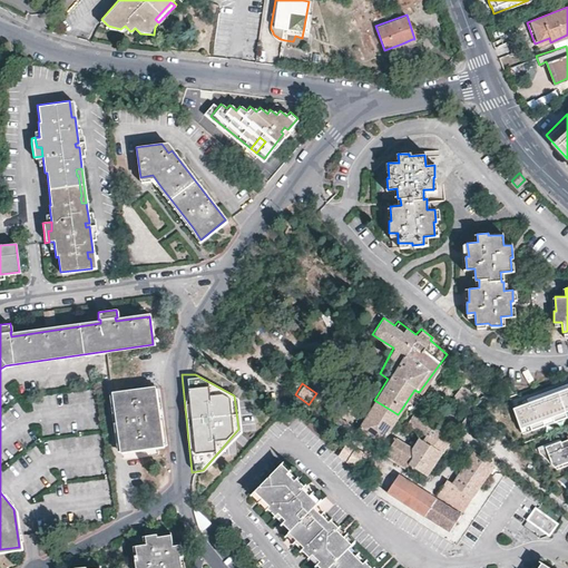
[(157,408),(154,385),(111,392),(119,451),(163,446),(159,423),(157,423),(156,415),(155,409),(157,408)]
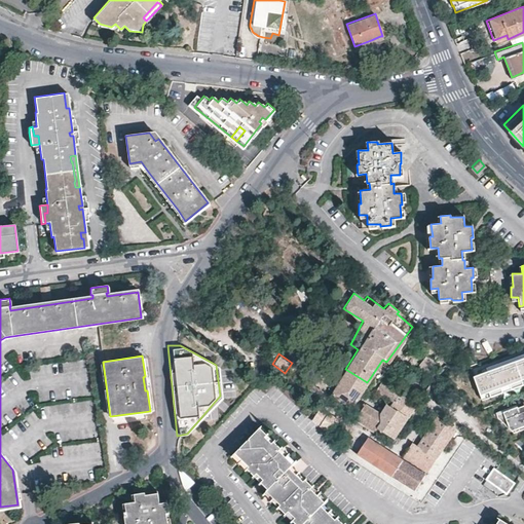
[(493,398),(523,386),(523,359),(472,379),(493,398)]
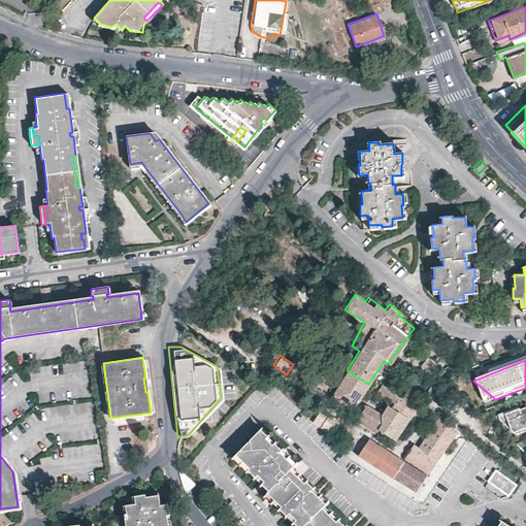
[(330,398),(327,402),(343,415),(347,409),(350,412),(356,402),(368,384),(347,370),(330,398)]
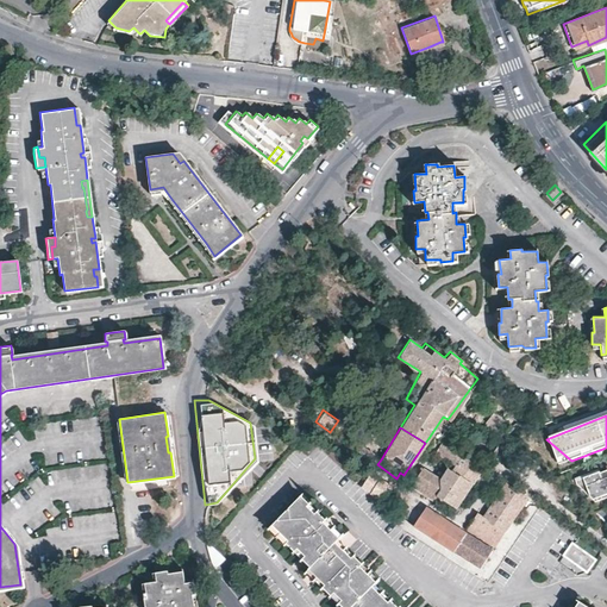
[(532,450),(512,431),(507,436),(527,456),(532,450)]
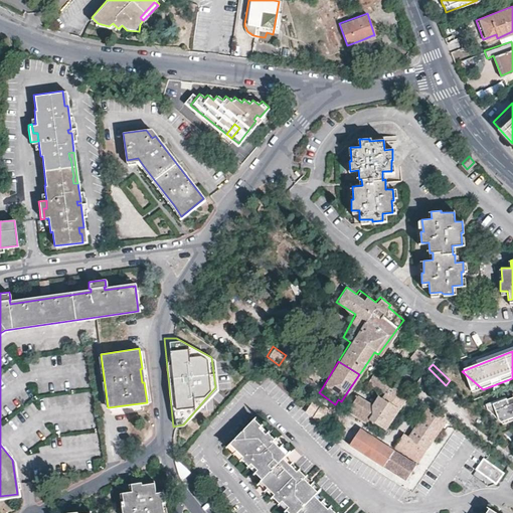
[(417,385),(423,388),(426,381),(423,379),(428,372),(422,369),(413,383),(417,385)]
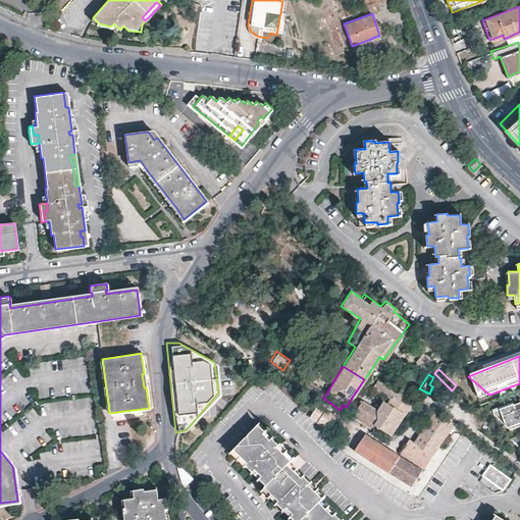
[(304,378),(302,382),(323,398),(326,394),(304,378)]
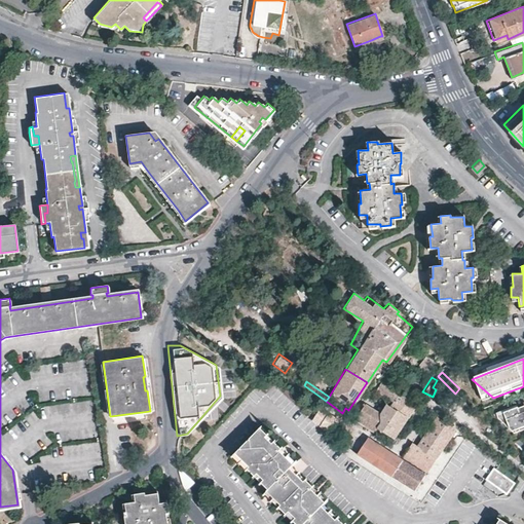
[(391,402),(399,394),(381,381),(375,390),(391,402)]
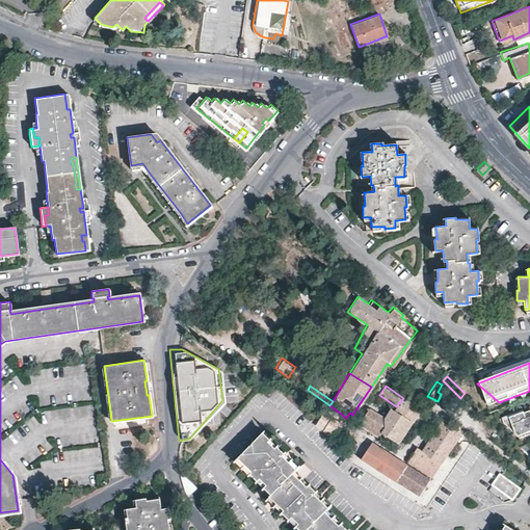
[(415,415),(419,408),(403,398),(396,406),(394,411),(411,422),(415,415)]
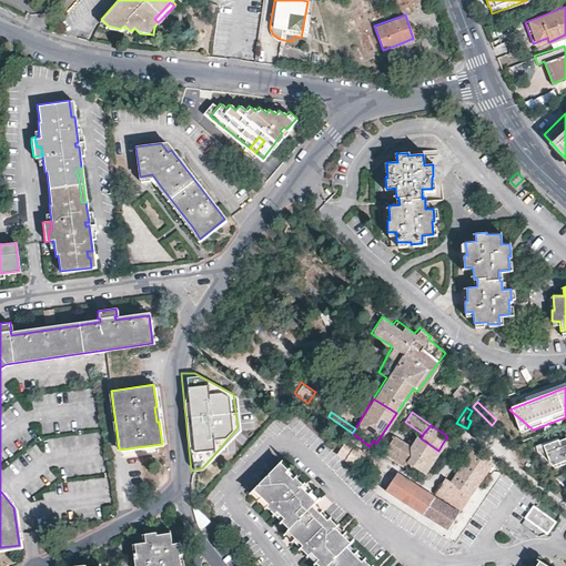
[(565,464),(565,463),(565,434),(542,444),(565,464)]
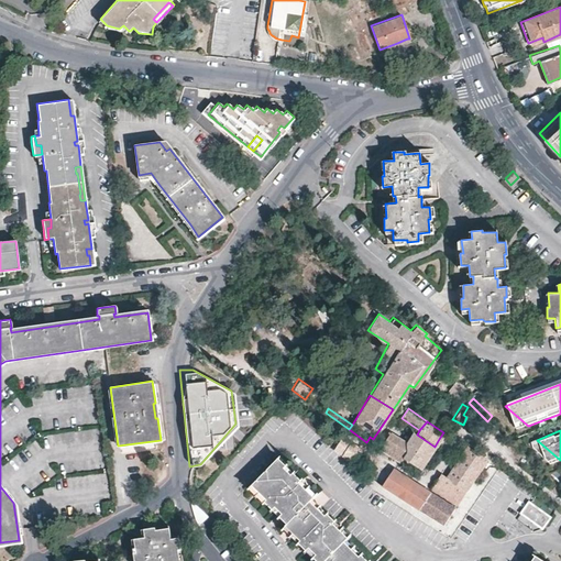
[(406,451),(405,442),(388,431),(382,443),(383,444),(381,449),(387,454),(389,455),(391,454),(398,459),(399,457),(402,458),(406,451)]
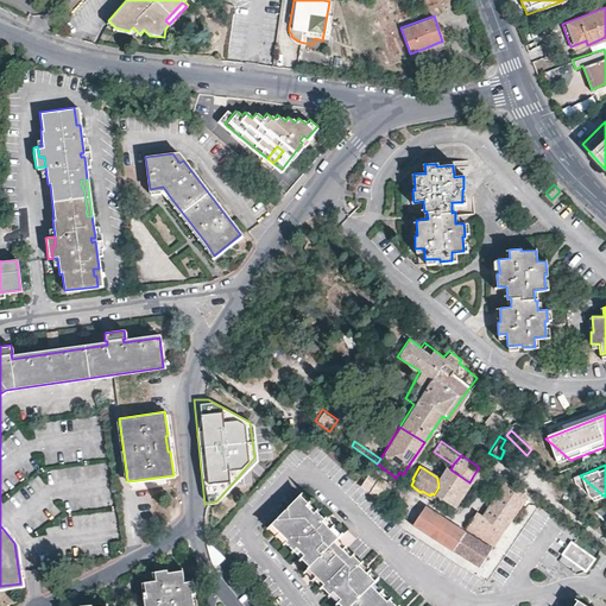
[(453,506),(469,483),(450,469),(446,466),(437,478),(439,487),(434,494),(431,498),(436,502),(439,497),(444,500),(453,506)]
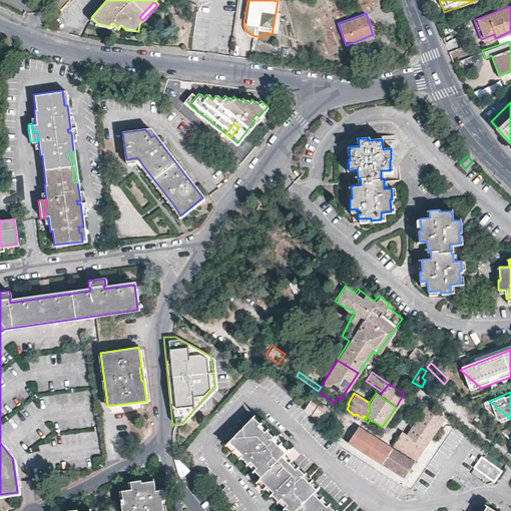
[(318,402),(310,397),(303,409),(321,421),(328,409),(318,402)]
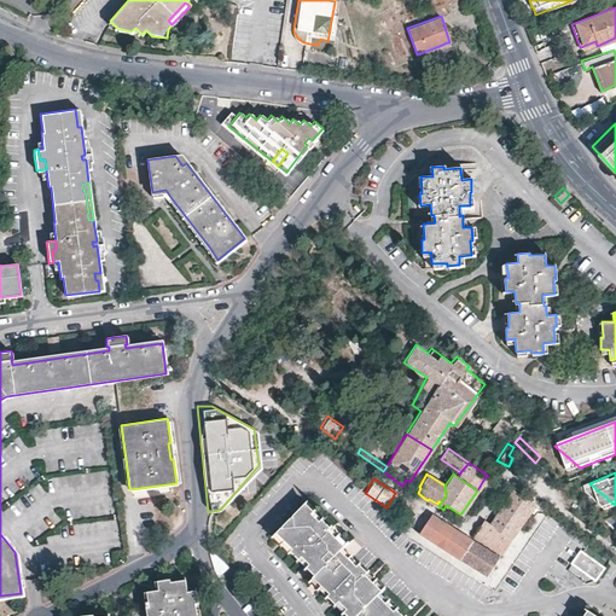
[(510,539),(534,504),(511,488),(500,504),(487,523),(510,539)]
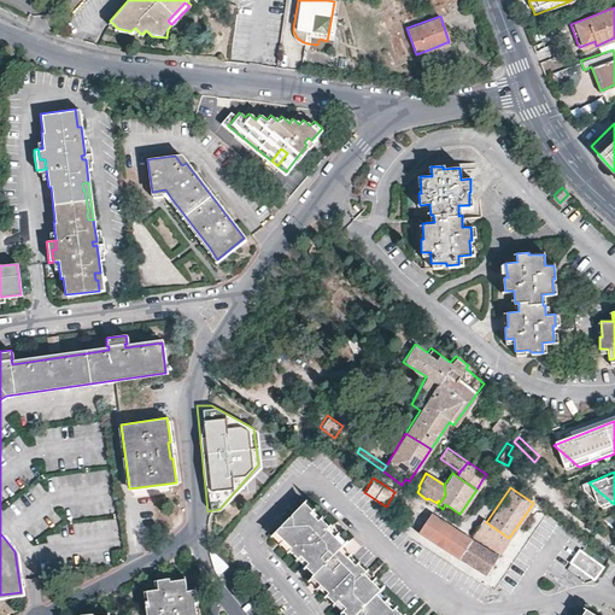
[(322,529),(327,525),(302,501),(270,533),(311,573),(338,545),(343,540),(334,532),(329,537),(322,529)]
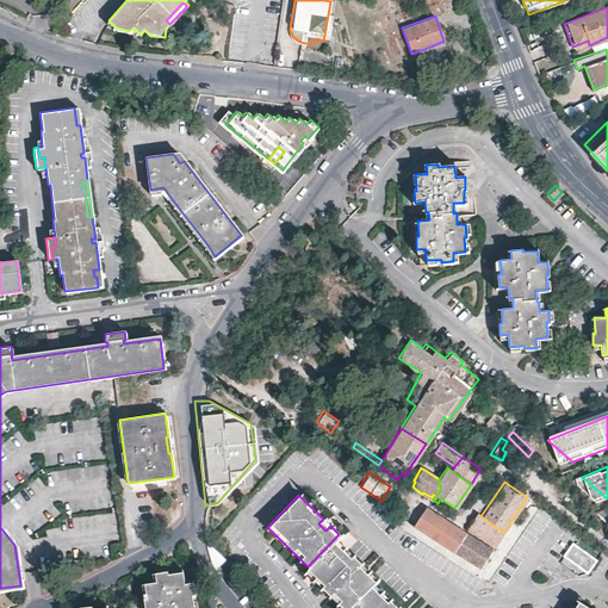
[(423,508),(413,525),(452,551),(463,533),(461,532),(445,521),(423,508)]
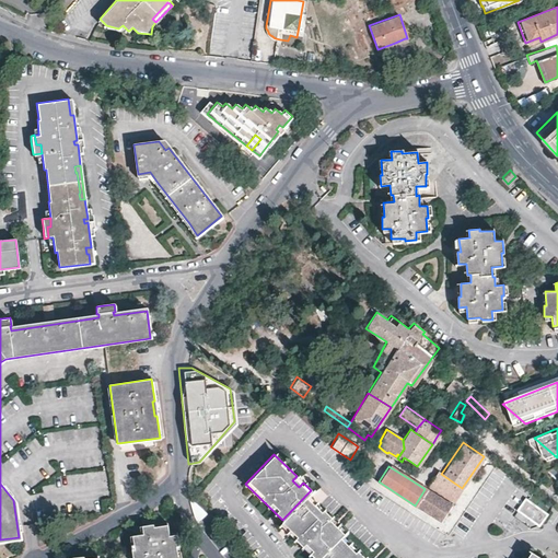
[(451,502),(462,488),(441,474),(437,471),(431,478),(426,485),(440,493),(451,502)]
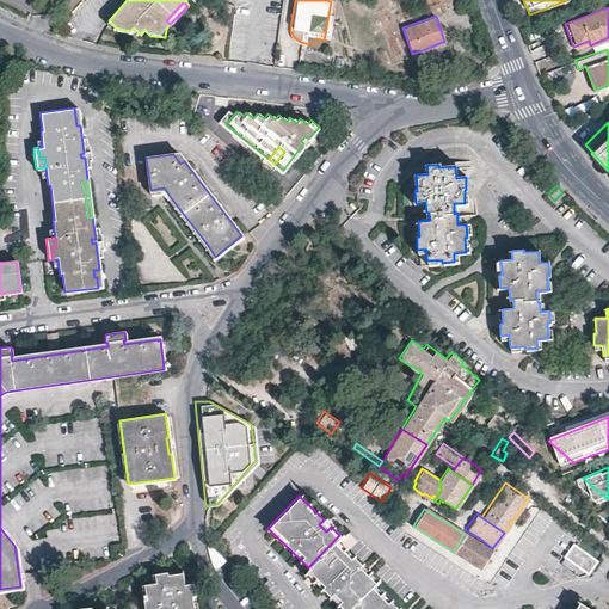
[(331,527),(324,520),(319,524),(326,531),(331,527)]
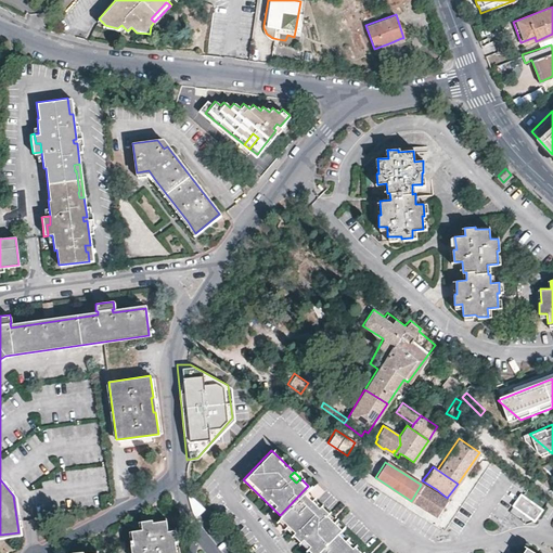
[(421,485),(411,501),(434,516),(445,501),(433,493),(421,485)]
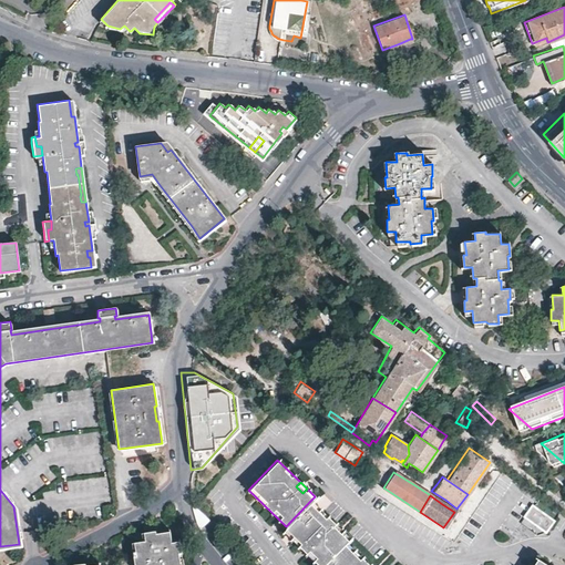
[(310,501),(286,526),(284,530),(290,537),(318,507),(310,501)]
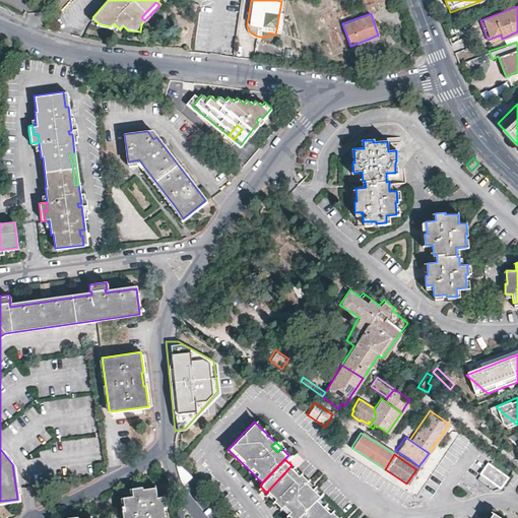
[(508,476),(487,462),(479,474),(500,489),(508,476)]
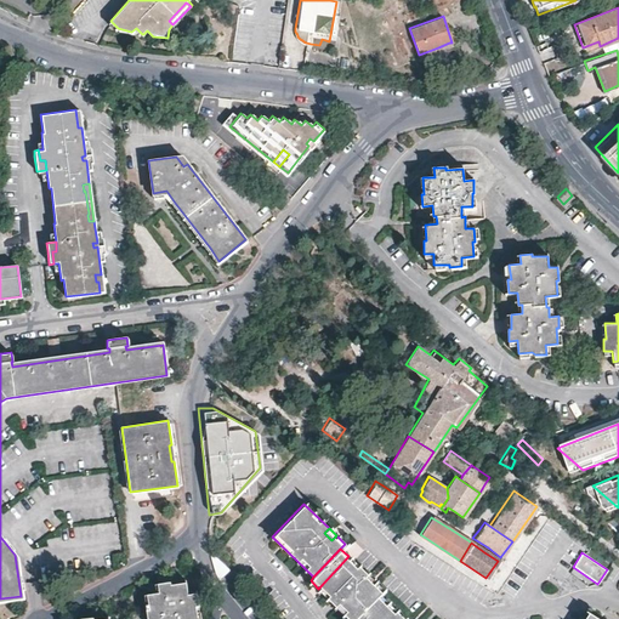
[(348,556),(318,589),(327,597),(331,592),(339,601),(335,605),(348,618),(402,618),(403,618),(378,594),(382,589),(374,581),(369,586),(362,579),(367,574),(348,556)]
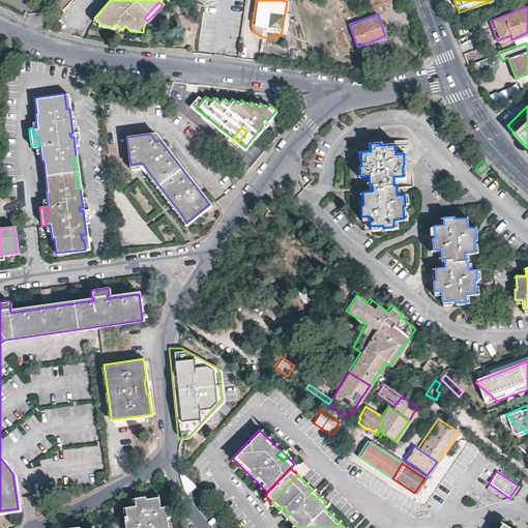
[(319,496),(313,490),(309,494),(315,500),(319,496)]
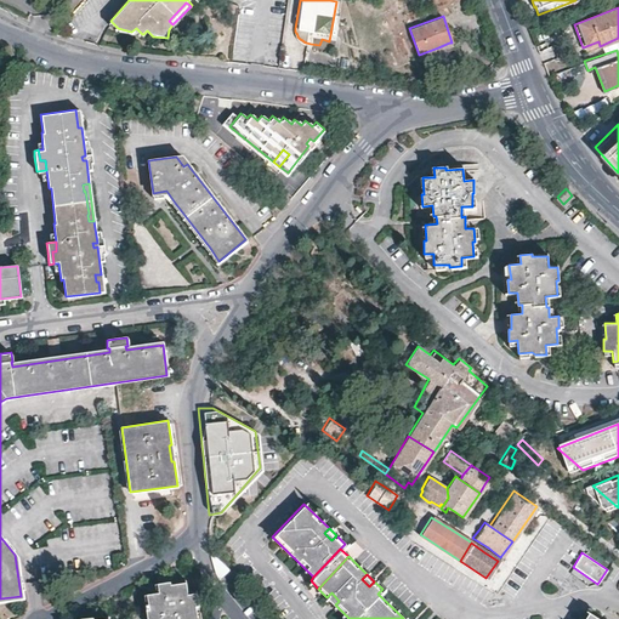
[(169,581),(155,583),(157,594),(146,594),(147,603),(145,603),(145,618),(193,618),(193,606),(197,605),(196,592),(186,594),(185,581),(169,584),(169,581)]
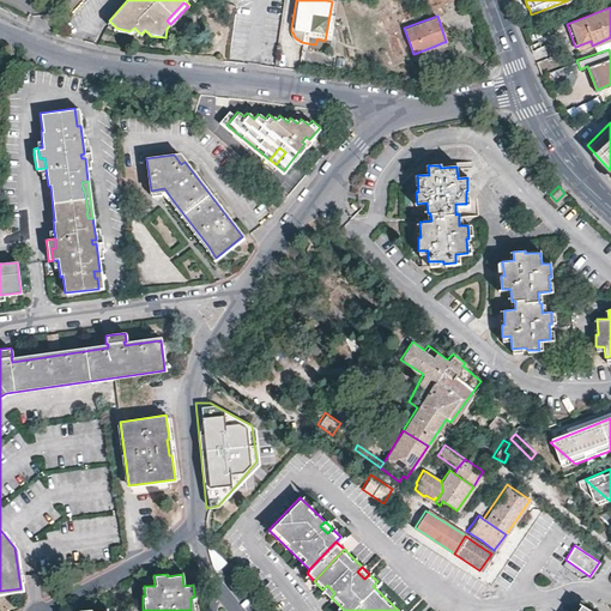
[(327,585),(322,590),(331,597),(334,593),(327,585)]
